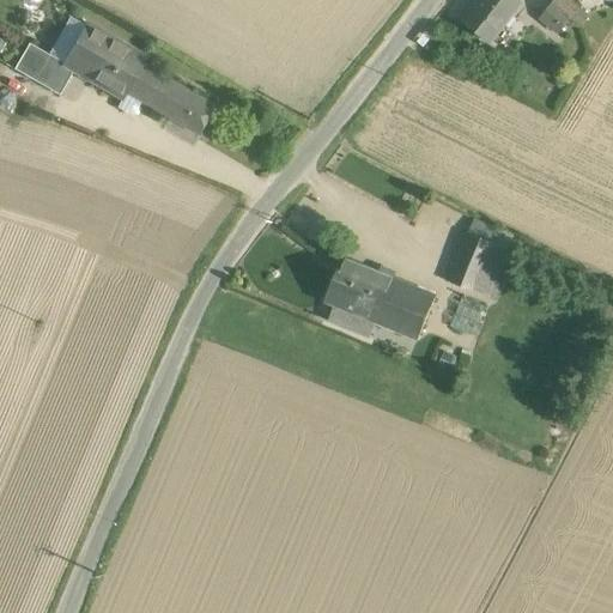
[(517,0),(483,0),(478,7),(473,4),(461,19),(490,43),(522,2),(517,0)]
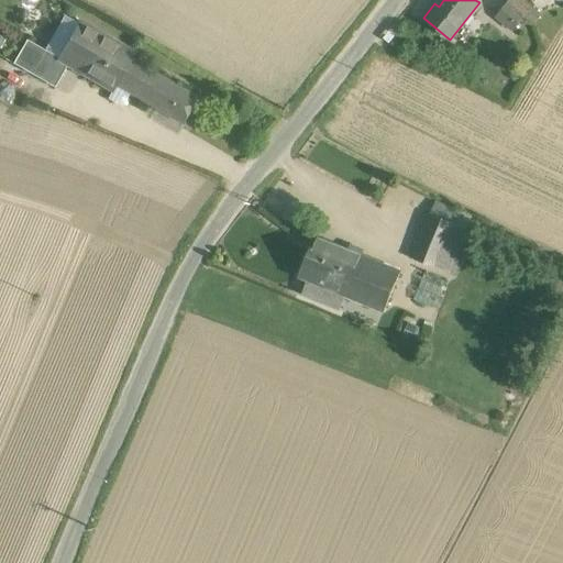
[(521,0),(509,0),(497,17),(515,31),(525,17),(534,23),(541,15),(521,0)]
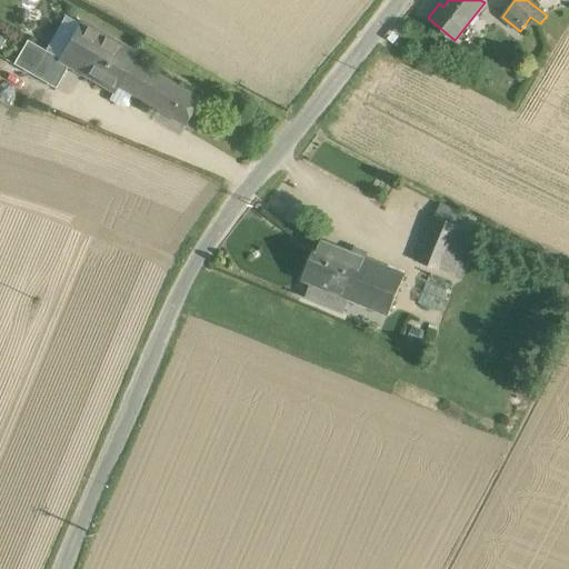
[(136,55),(81,23),(61,61),(69,66),(115,91),(133,59),(136,55)]
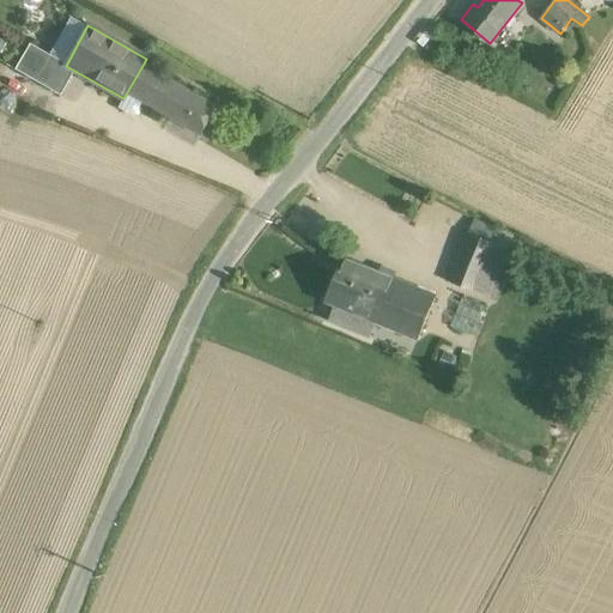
[(66,66),(49,56),(35,80),(60,95),(74,71),(66,66)]
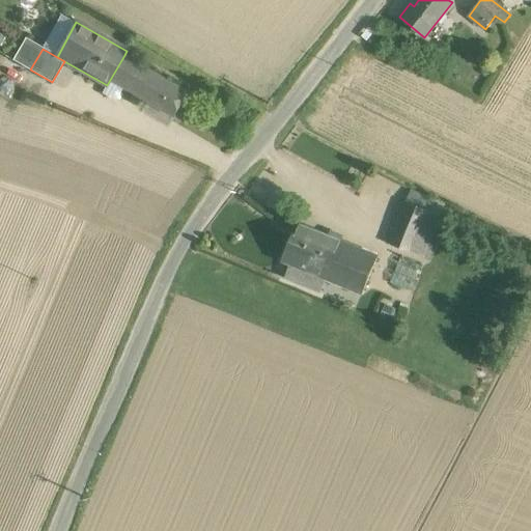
[(189,92),(124,55),(109,81),(174,118),(189,92)]
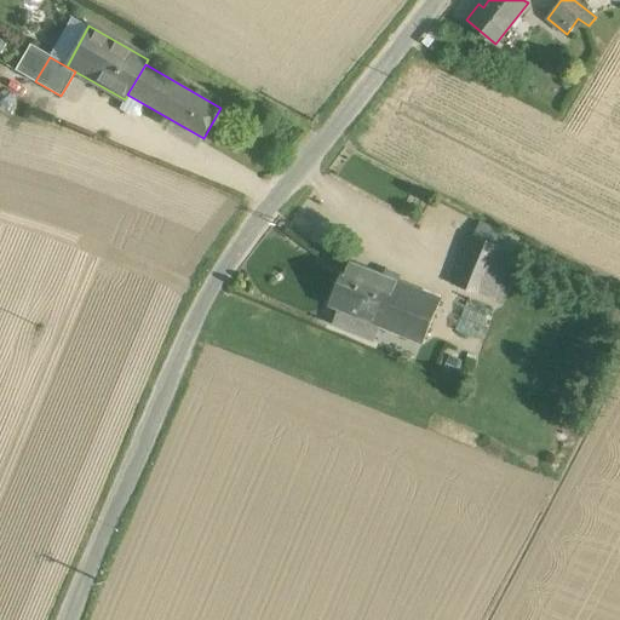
[(521,240),(480,223),(454,285),(495,302),(521,240)]
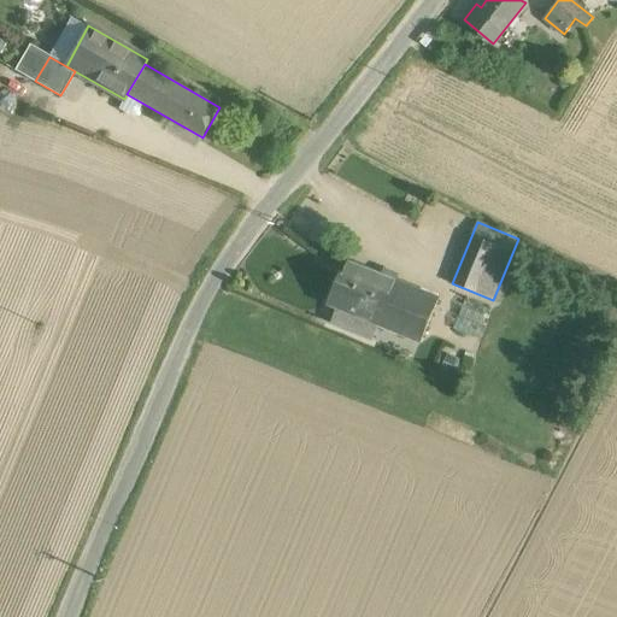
[(440,298),(348,260),(329,305),(338,309),(358,316),(352,331),(372,340),(378,325),(422,342),(440,298)]
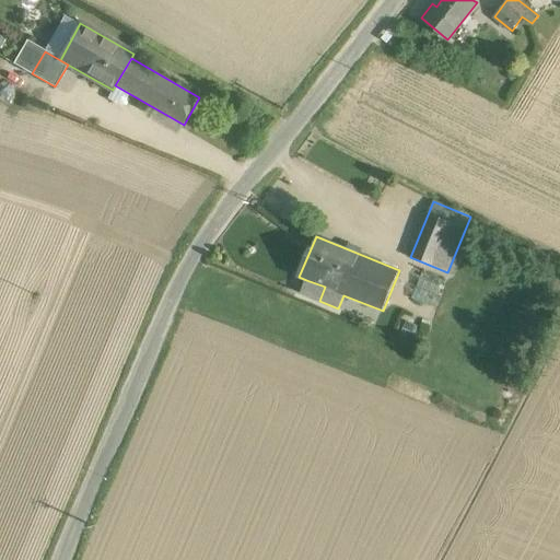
[(301,293),(319,301),(325,287),(306,280),(301,293)]
